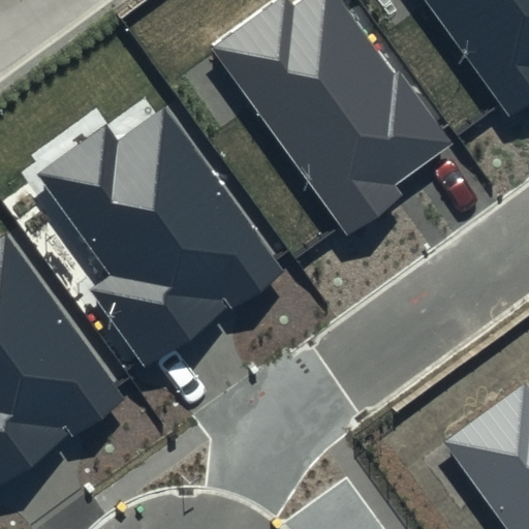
[(394,74),(340,0),(302,0),(297,4),(293,0),(273,0),(211,44),(346,235),(402,194),(394,184),(450,144),(399,71),(394,74)]
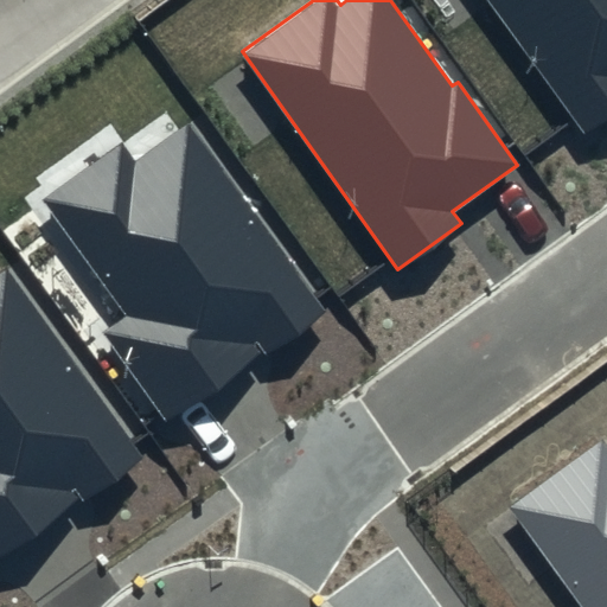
[(606,0),(481,0),(581,139),(606,120),(606,0)]
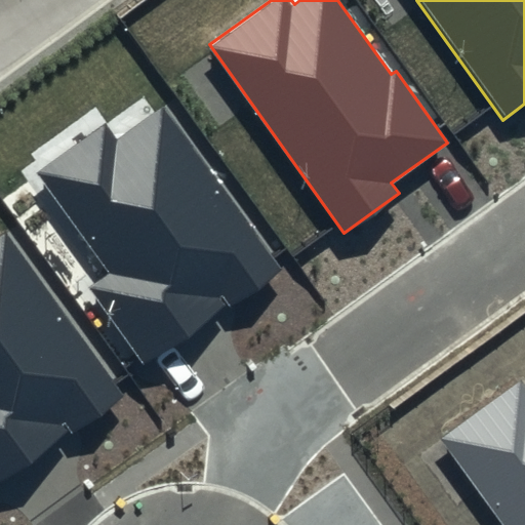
[(275,269),(161,110),(118,142),(105,123),(36,172),(108,274),(90,287),(144,362),(275,269)]
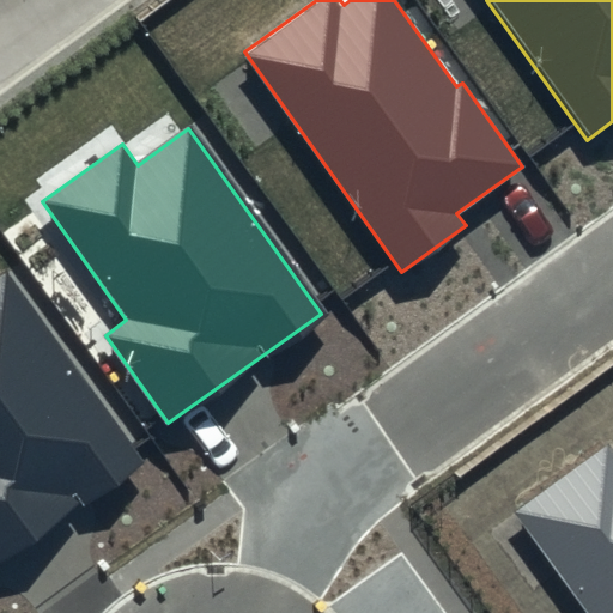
[(0,560),(141,460),(8,273),(0,279),(0,560)]
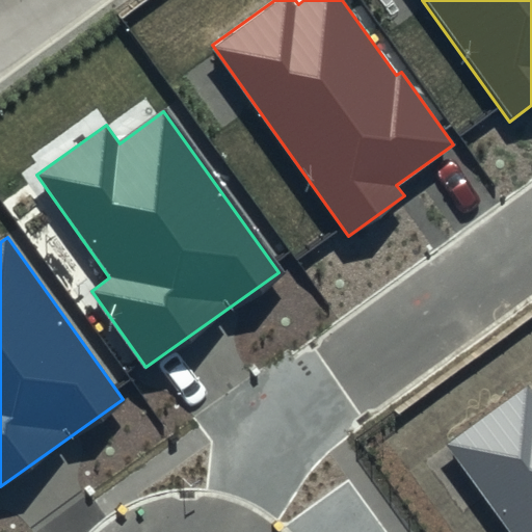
[(531,531),(531,391),(528,386),(446,445),(508,531),(531,531)]
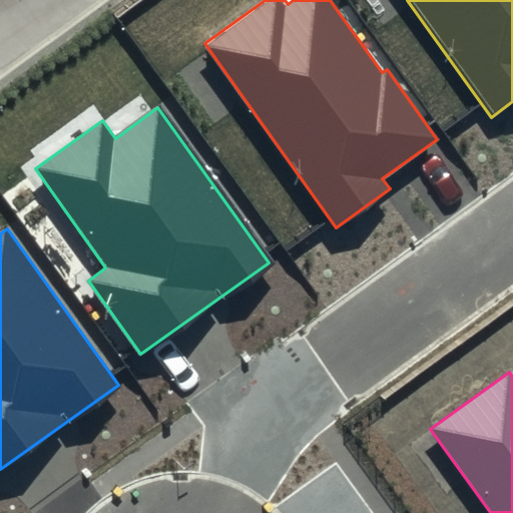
All buildings are outlined.
